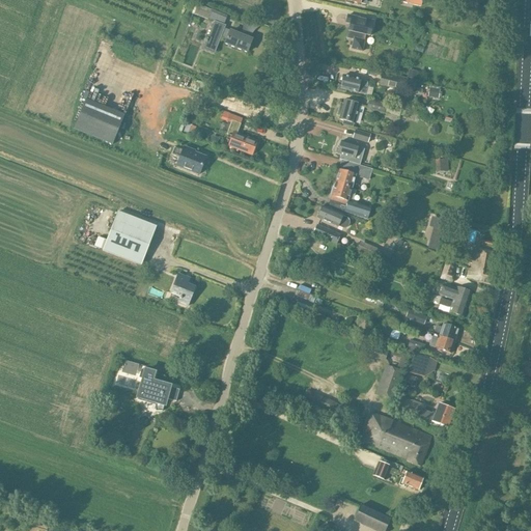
[(492,2),(490,9),(499,12),(500,4),(492,2)]
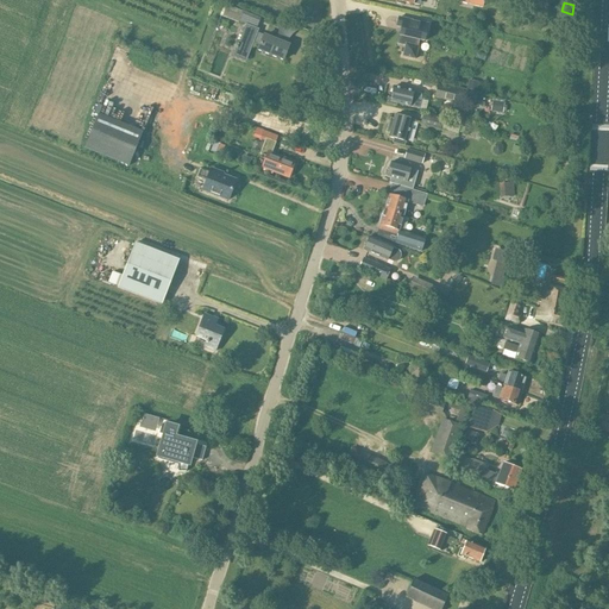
[(226,7),(225,16),(237,18),(239,10),(226,7)]
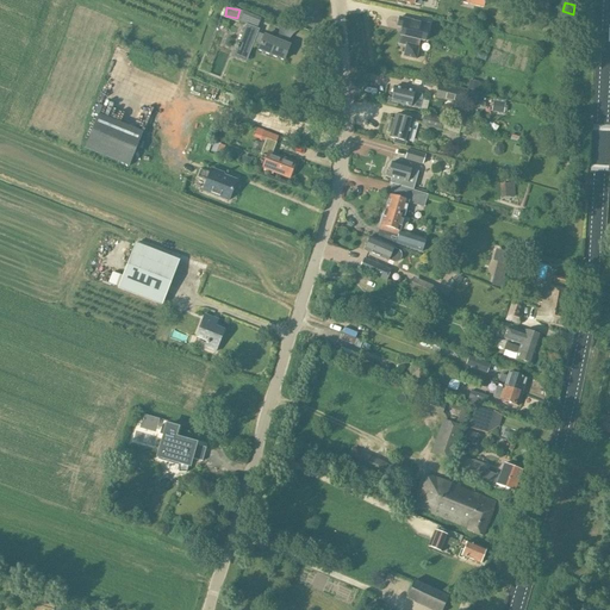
[(238,23),(246,26),(234,57),(247,62),(254,43),(261,47),(259,50),(284,61),(290,45),(263,36),(263,37),(257,35),(259,30),(257,29),(260,22),(242,14),(238,23)]
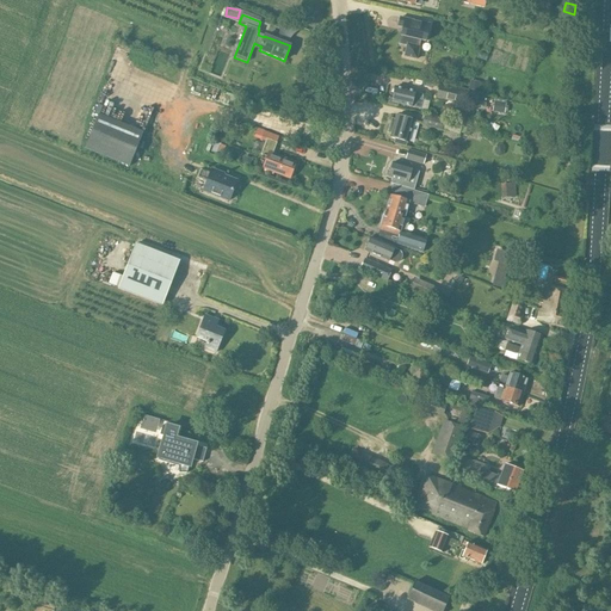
[(427,32),(429,25),(400,18),(399,26),(403,28),(400,43),(407,44),(405,56),(417,59),(420,41),(426,42),(429,32),(427,32)]
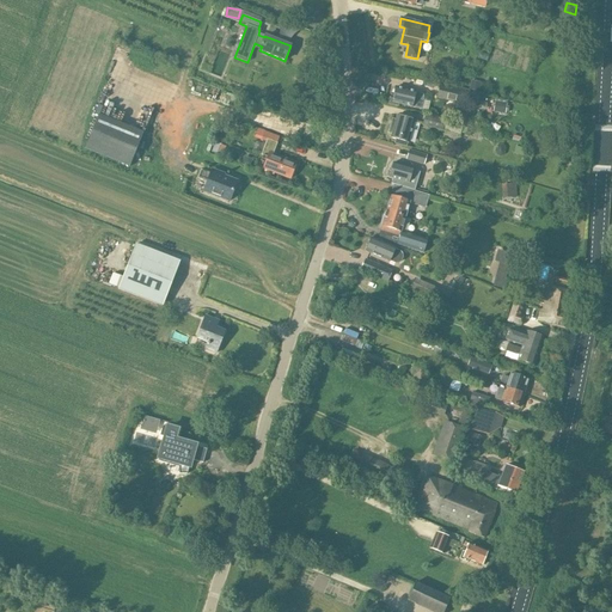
[(471,80),(469,90),(479,92),(482,83),(471,80)]
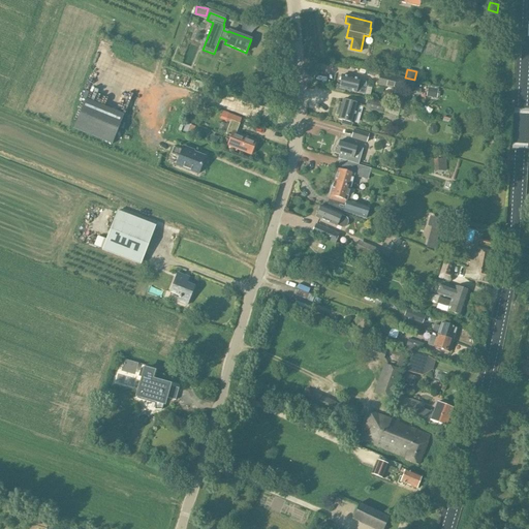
[(377,85),(399,90),(402,79),(380,73),(377,85)]
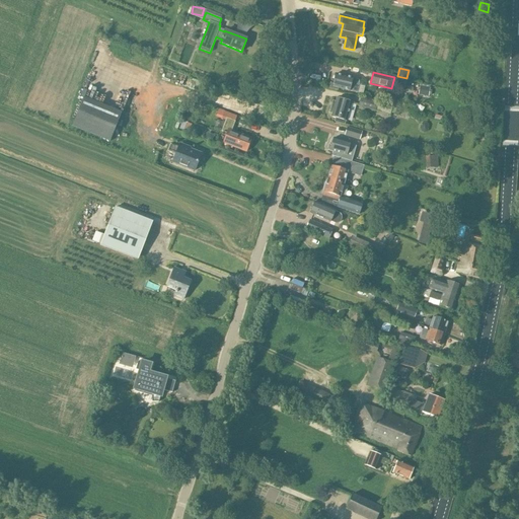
[(356,79),(352,78),(335,74),(332,84),(329,83),(328,88),(338,90),(338,88),(349,90),(356,92),(359,82),(358,80),(356,79)]
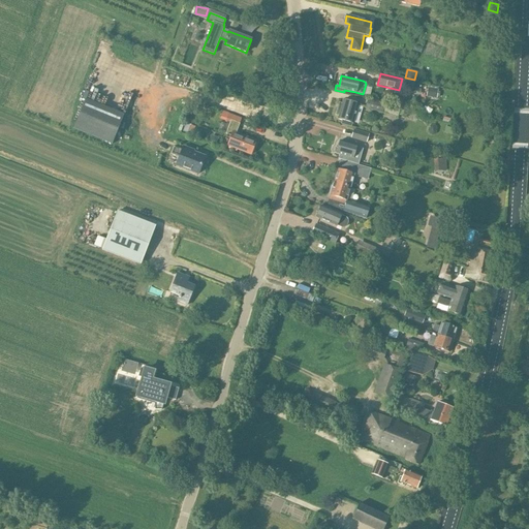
[(428,88),(426,97),(436,99),(438,90),(437,90),(432,89),(428,88)]
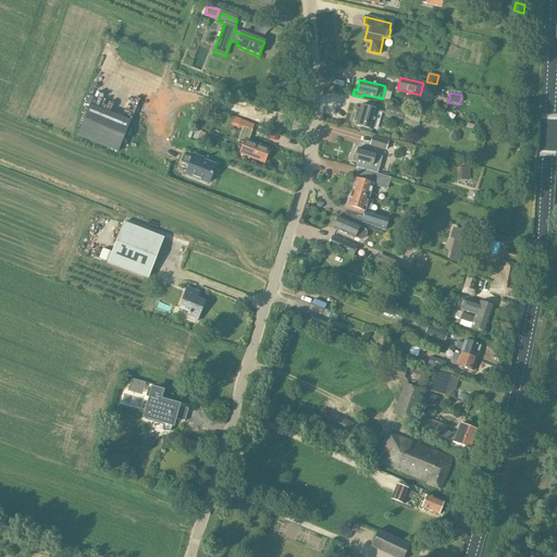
[(89,104),(77,135),(118,151),(131,121),(89,104)]
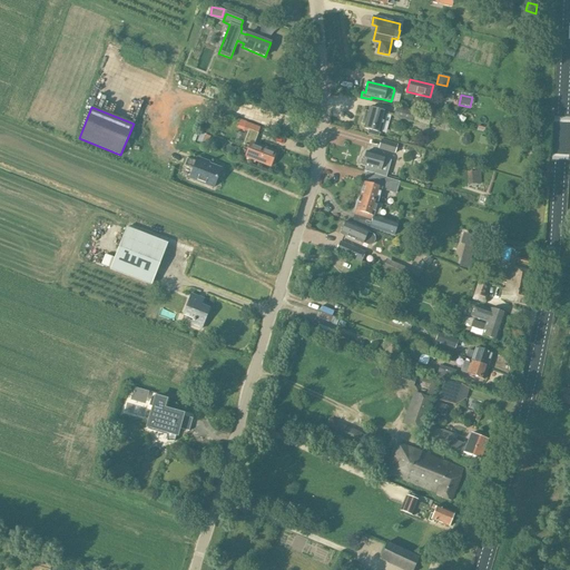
[(363,128),(369,129),(381,134),(386,112),(369,107),(367,111),(364,110),(361,125),(364,126),(363,128)]
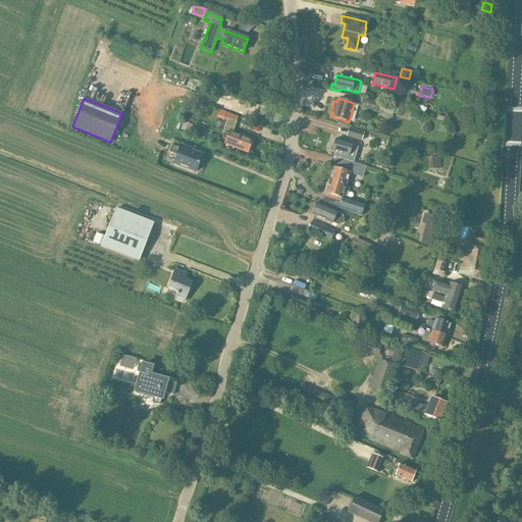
[(363,98),(360,107),(377,111),(377,109),(377,108),(379,102),(363,98)]
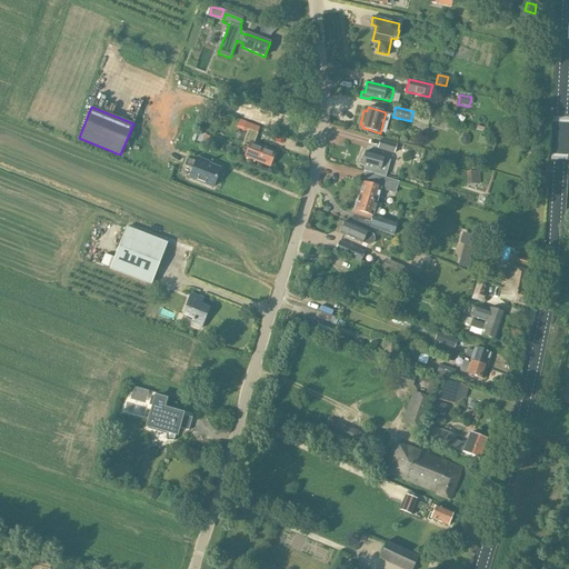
[(411,118),(411,119),(425,122),(427,115),(413,111),(411,118)]
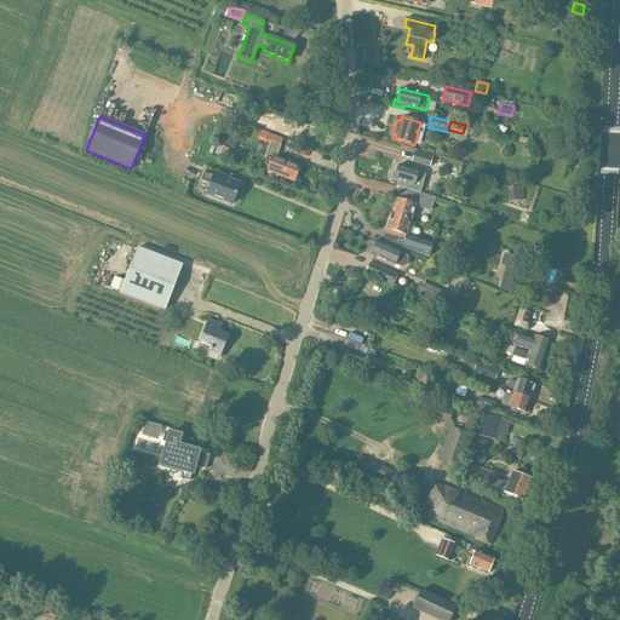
[(262,131),(258,139),(264,142),(268,133),(262,131)]
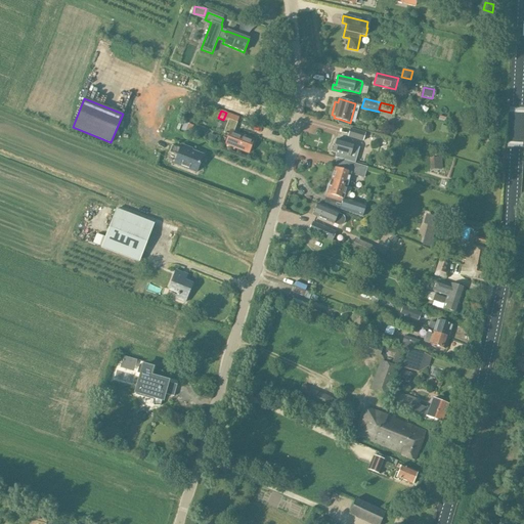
[(223,120),(223,122),(227,123),(226,124),(223,132),(223,133),(224,133),(228,135),(226,140),(225,144),(249,154),(254,140),(233,132),(236,123),(238,117),(226,113),(223,120)]
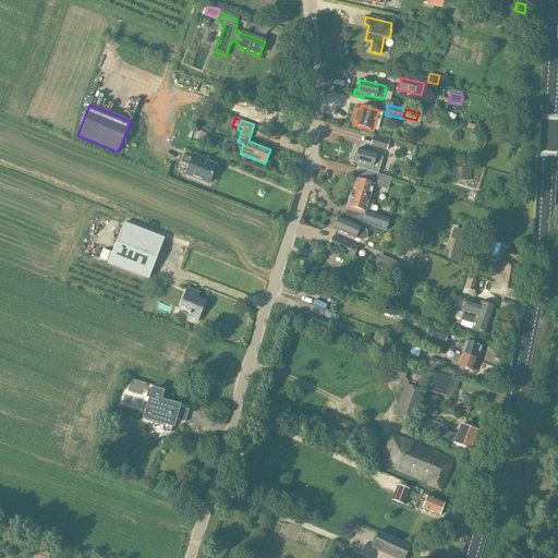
[(202,132),(197,141),(203,143),(206,134),(202,132)]
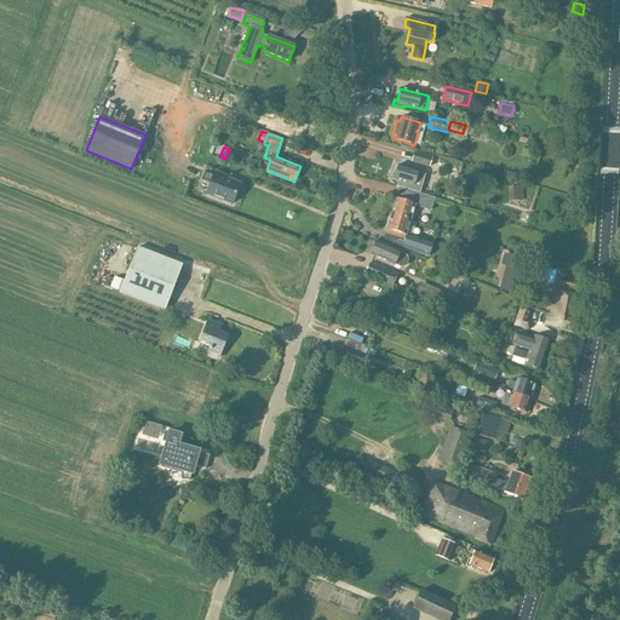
[(414,153),(412,161),(429,167),(431,158),(414,153)]
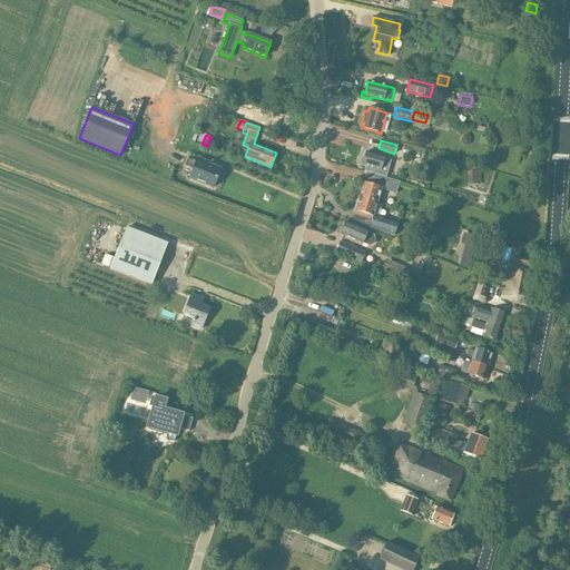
[(227,146),(224,154),(232,157),(235,148),(227,146)]
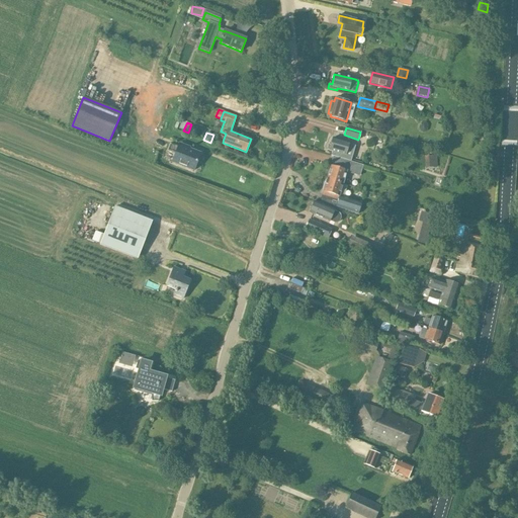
[(349,144),(349,143),(333,138),(330,145),(328,145),(326,150),(329,150),(329,151),(332,151),(331,156),(350,161),(355,146),(349,144)]
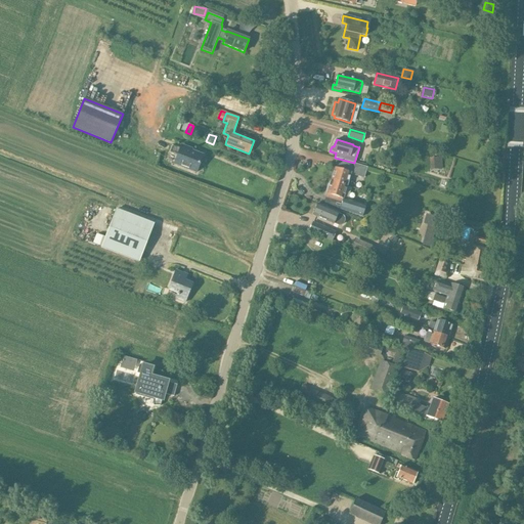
[(172,145),(169,154),(177,157),(174,164),(197,173),(203,156),(180,146),(180,148),(172,145)]
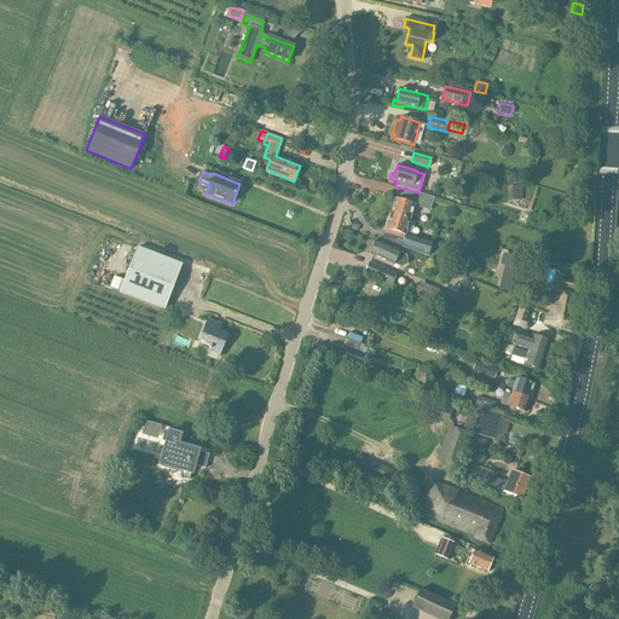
[(521,186),(513,186),(513,201),(522,200),(521,186)]
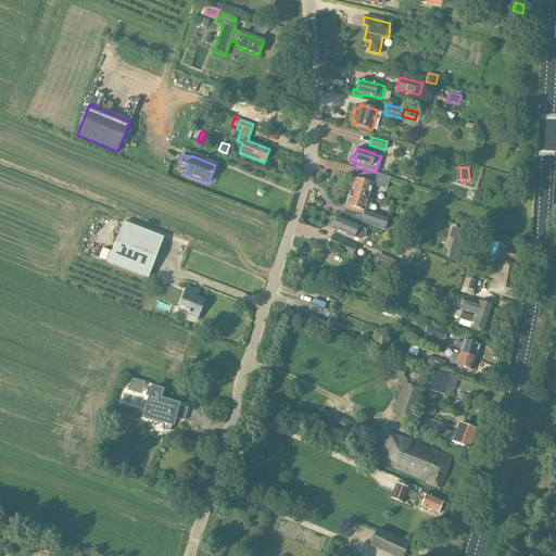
[(356,174),(351,192),(368,198),(373,186),(386,189),(389,178),(373,173),(370,178),(356,174)]
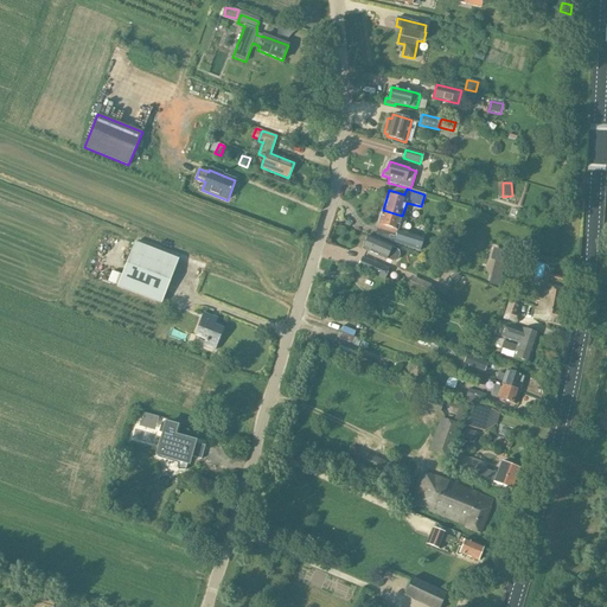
[(378,225),(378,229),(395,234),(396,231),(396,230),(397,231),(398,229),(402,216),(383,210),(378,225)]
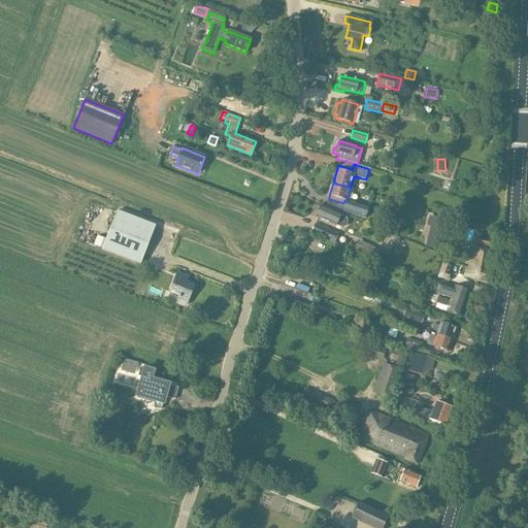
[(343,203),(341,211),(365,219),(368,208),(368,206),(347,199),(345,201),(344,200),(344,201),(343,203)]
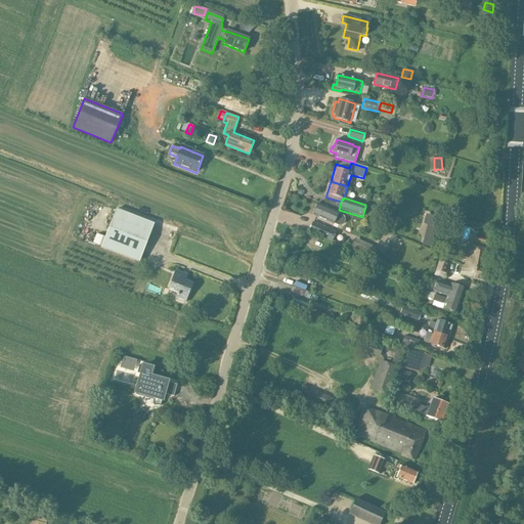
[(339,213),(322,206),(317,204),(312,215),(334,224),(338,225),(341,225),(344,224),(345,221),(345,218),(343,215),(339,213)]
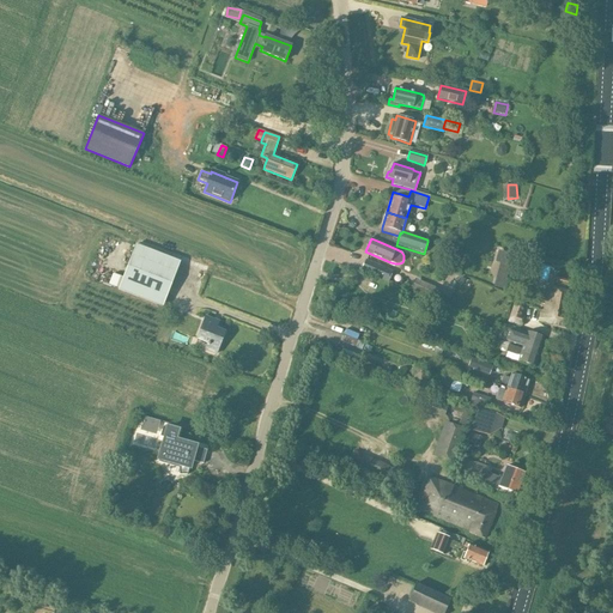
[(117,290),(134,296),(163,308),(181,261),(137,244),(117,290)]
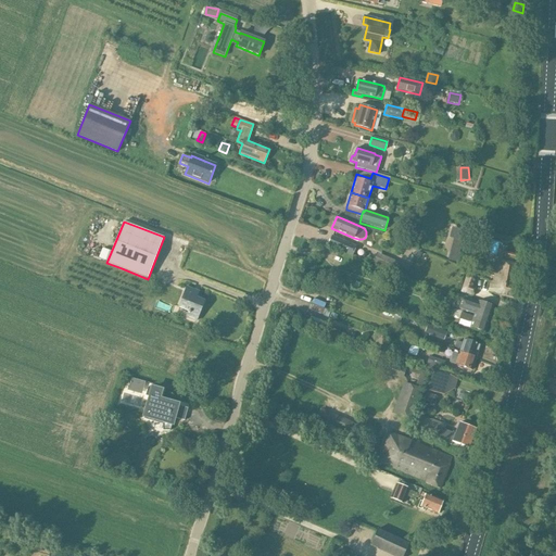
[(463,240),(465,230),(453,227),(450,237),(454,238),(463,240)]
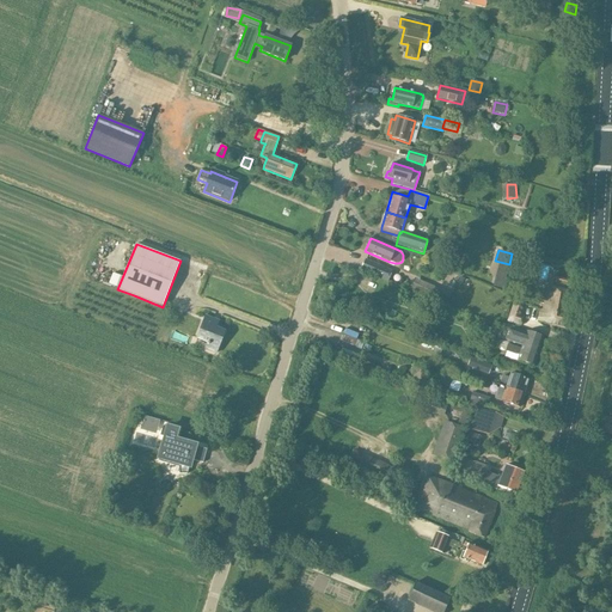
[(360,270),(375,276),(380,265),(365,259),(360,270)]
